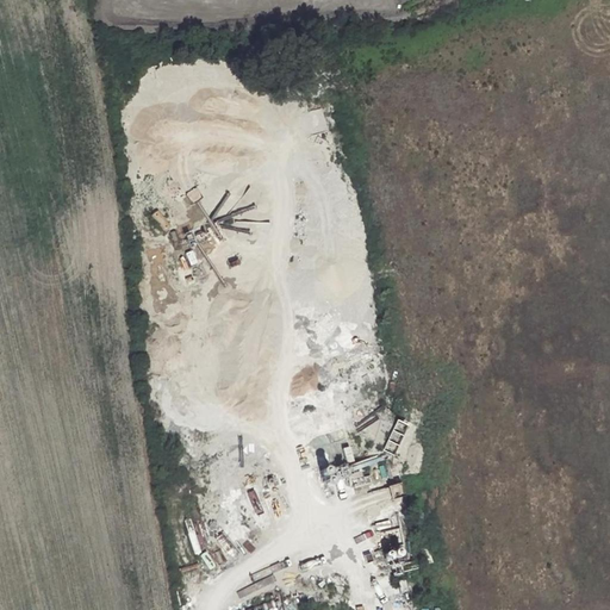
[(328,165),(331,185),(344,182),(341,162),(328,165)]
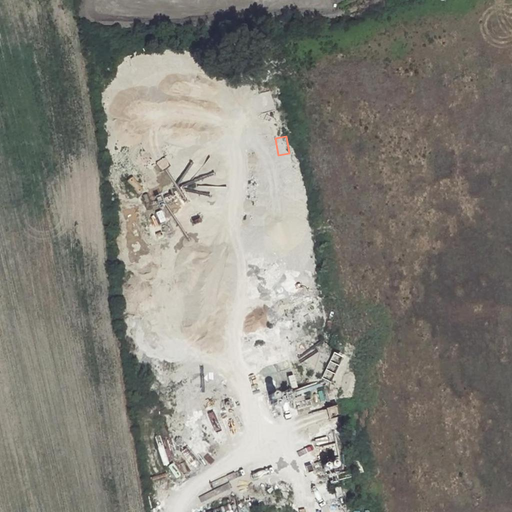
[(152,208),(147,194),(141,196),(146,210),(152,208)]
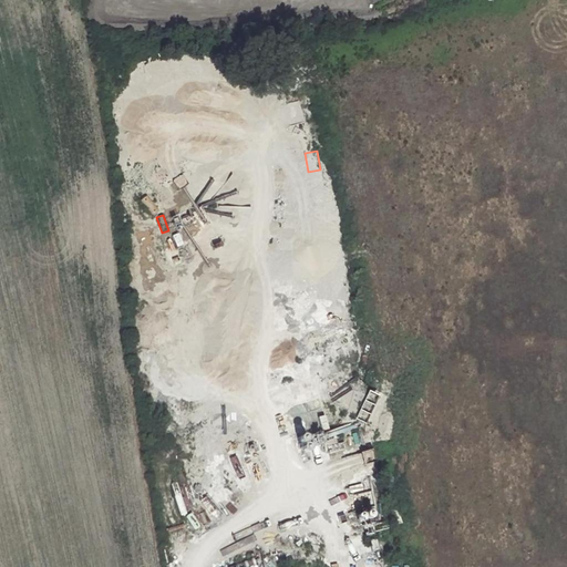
[(175,247),(183,244),(178,233),(172,235),(175,247)]
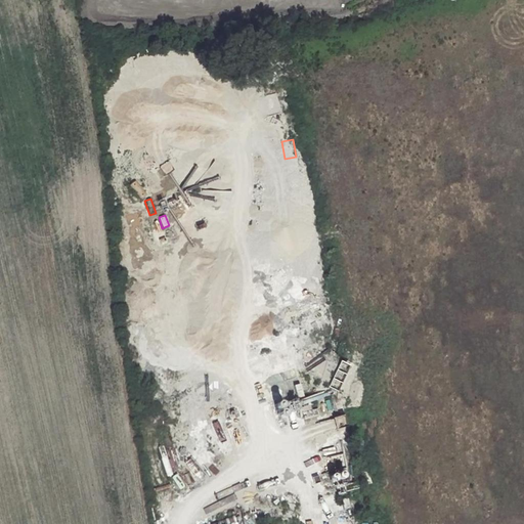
[(317,407),(303,409),(304,417),(318,416),(317,407)]
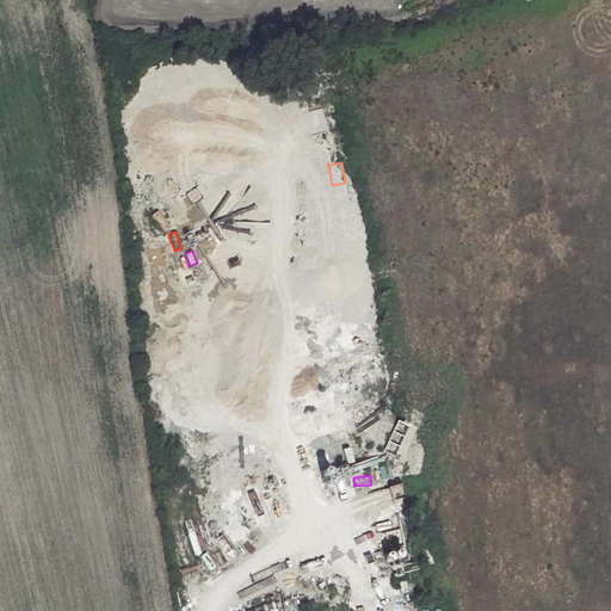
[(395,511),(392,500),(377,505),(380,516),(395,511)]
